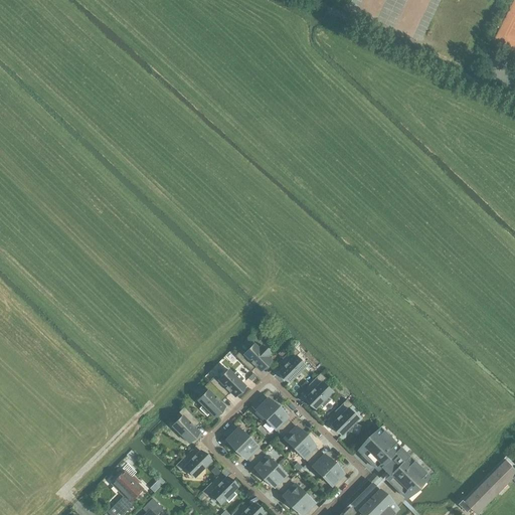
[(240,350),(235,356),(250,372),(254,367),(258,364),(263,369),(271,361),(267,357),(270,353),(262,345),(259,349),(253,344),(244,354),(240,350)]
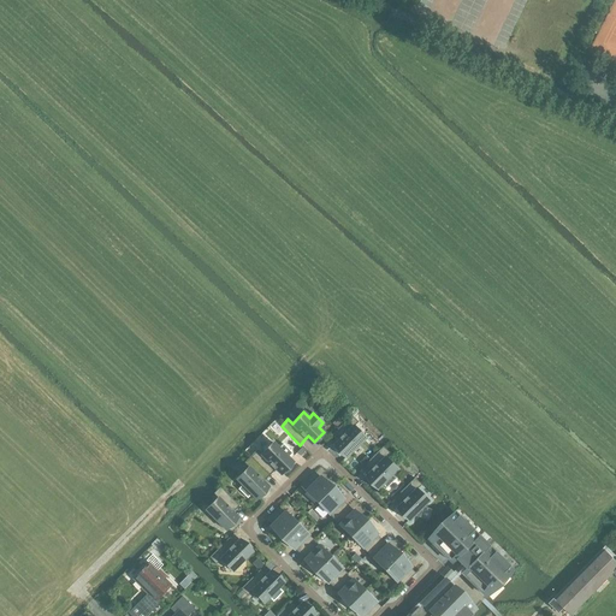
[(351,415),(332,434),(338,439),(341,443),(335,449),(345,458),(366,438),(354,426),(357,422),(351,415)]
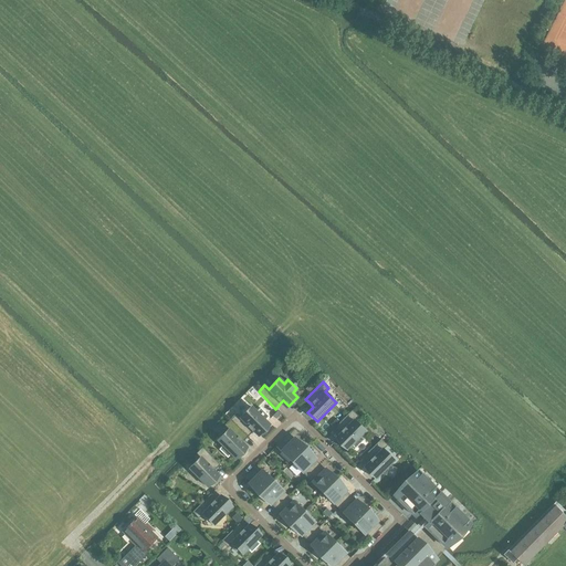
[(237,413),(230,419),(248,437),(252,431),(255,429),(261,435),(270,425),(264,420),(269,416),(260,408),(255,411),(251,407),(240,417),(237,413)]
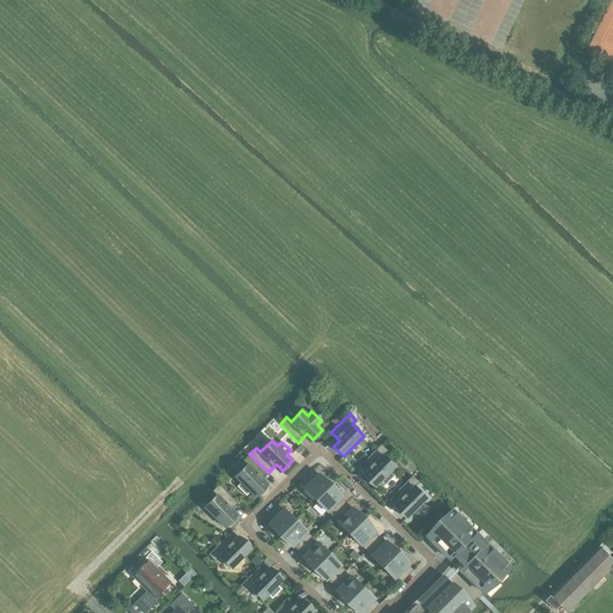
[(381,444),(362,463),(368,468),(371,472),(365,478),(375,487),(380,481),(384,486),(394,477),(389,473),(395,467),(383,455),(388,451),(381,444)]
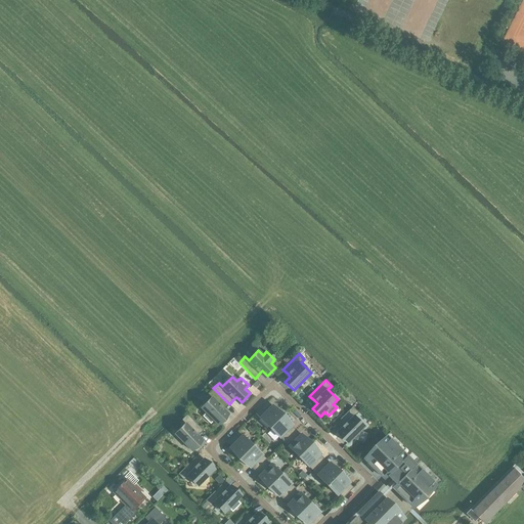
[(211,397),(201,407),(206,411),(203,416),(210,424),(214,420),(218,425),(226,417),(222,411),(225,408),(229,404),(213,388),(207,394),(211,397)]
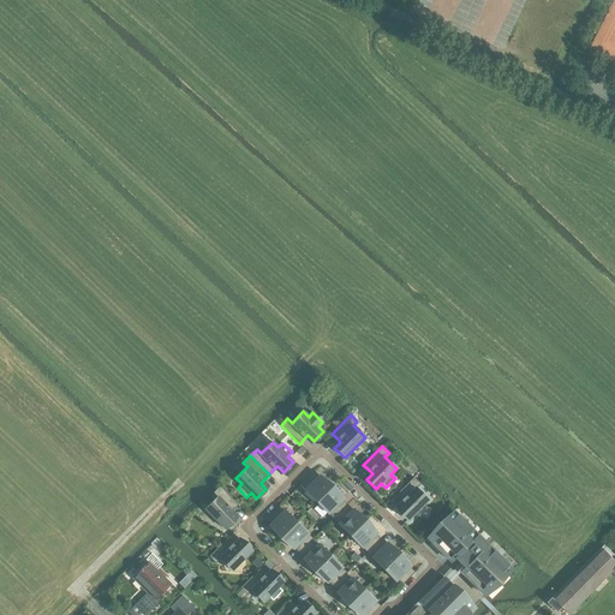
[(317,502),(332,487),(324,479),(323,481),(318,476),(316,479),(311,475),(300,485),(317,502)]
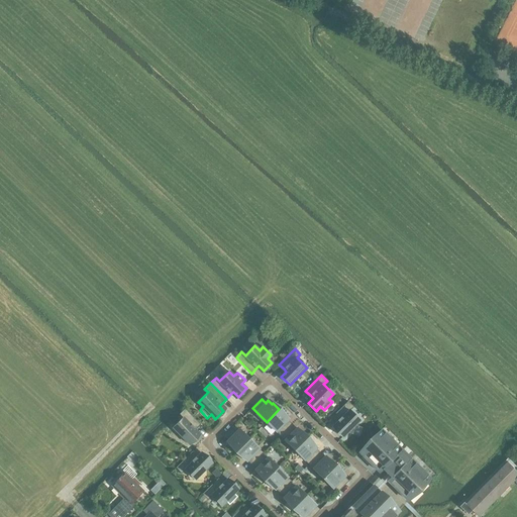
[(339,424),(334,429),(342,437),(359,420),(349,410),(353,407),(347,401),(336,413),(340,417),(336,421),(339,424)]
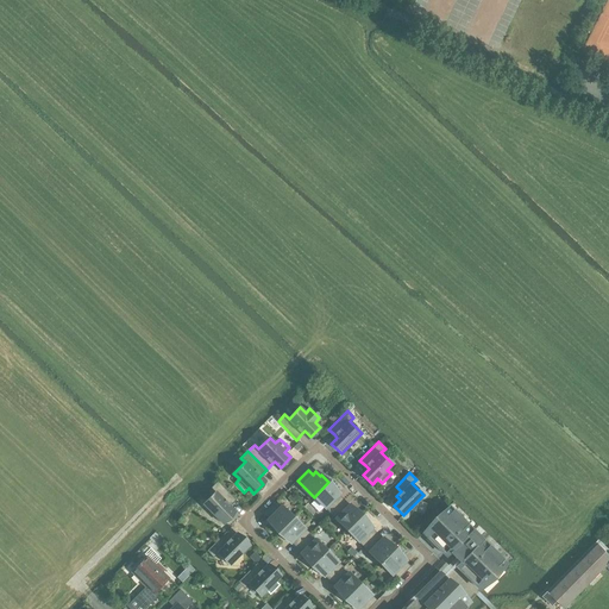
[(215,493),(203,503),(224,523),(233,514),(227,508),(231,506),(226,500),(231,495),(218,482),(211,488),(215,493)]
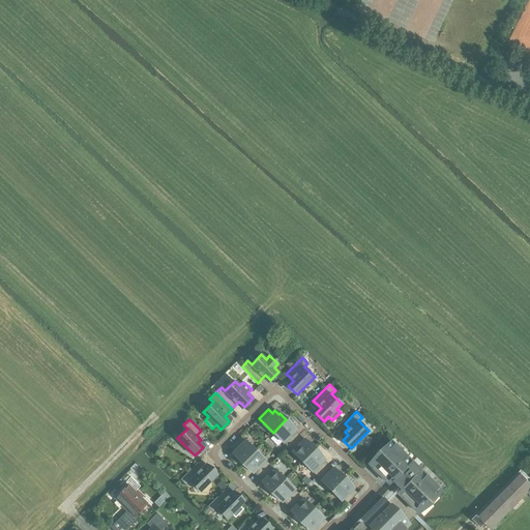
[(288,447),(297,438),(292,433),(295,431),(291,427),(292,425),(286,419),(273,433),(288,447)]
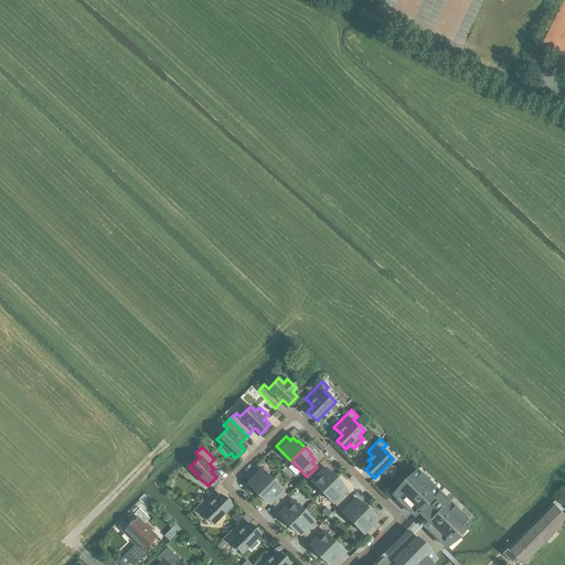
[(258,493),(273,480),(257,465),(247,475),(252,479),(248,481),(253,486),(252,487),(258,493)]
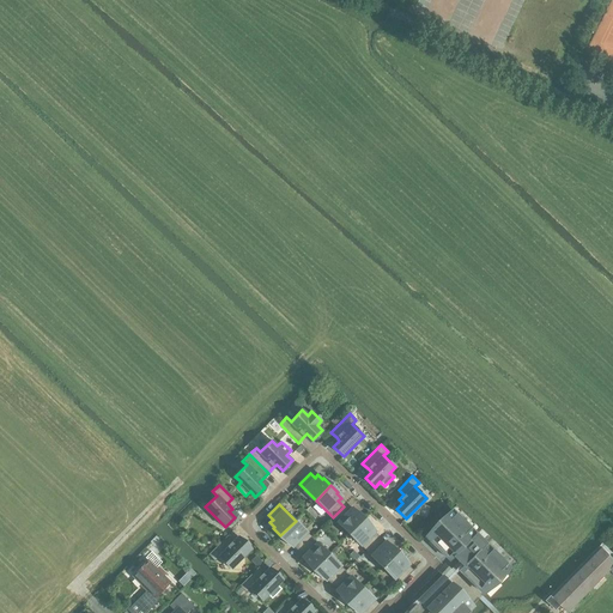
[(350,534),(364,519),(357,511),(356,513),(351,508),(349,511),(344,507),(333,517),(350,534)]
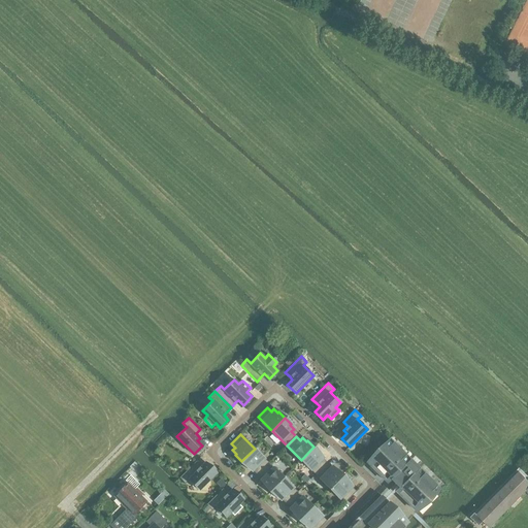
[(439,489),(389,438),(367,461),(388,483),(393,477),(400,486),(396,490),(417,512),(439,489)]
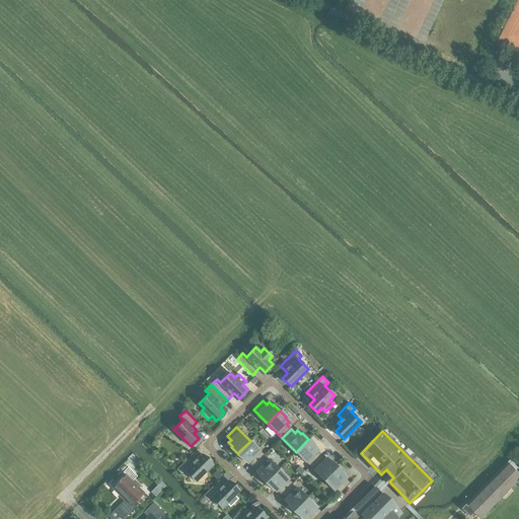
[(310,466),(319,457),(314,452),(317,450),(313,446),(314,445),(308,439),(296,452),(310,466)]
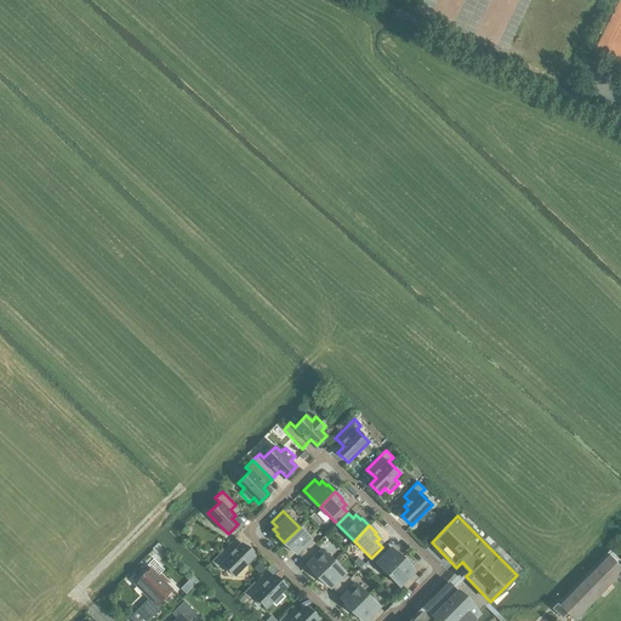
[(306,556),(317,545),(300,528),(284,542),(291,550),(292,548),(297,553),(300,550),(306,556)]
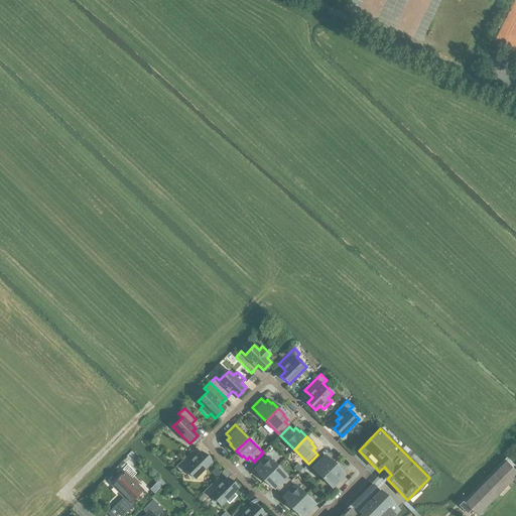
[(191,450),(175,467),(180,472),(184,469),(195,478),(212,462),(204,453),(199,458),(196,456),(191,450)]
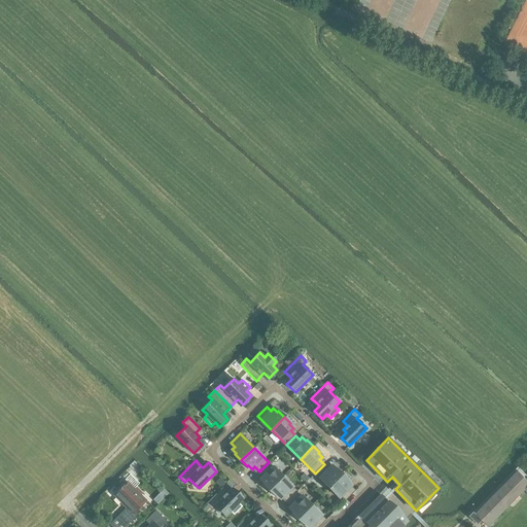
[(270,489),(283,477),(269,462),(259,471),(264,476),(260,478),(265,482),(264,483),(270,489)]
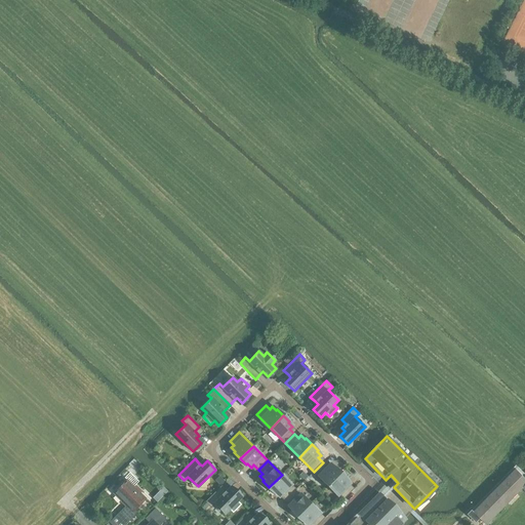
[(328,486),(340,473),(334,467),(333,468),(329,463),(327,467),(323,462),(314,472),(328,486)]
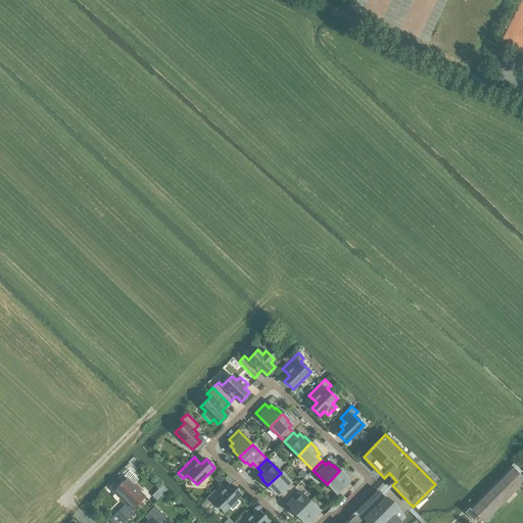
[(522,474),(515,467),(473,509),(471,508),(467,512),(475,520),(479,516),(485,522),(522,485),(522,486),(522,474)]
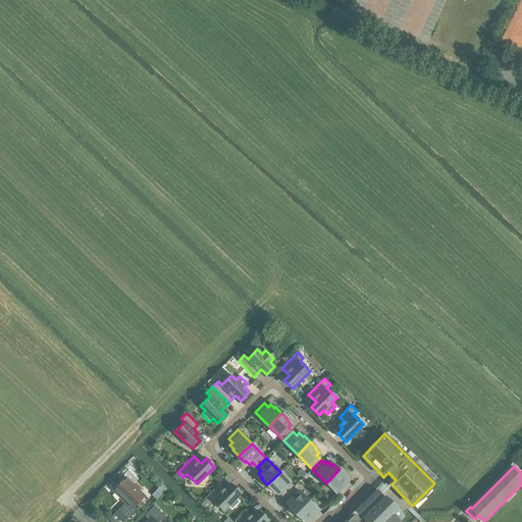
[(338,470),(326,483),(341,498),(350,488),(345,483),(348,481),(344,477),(345,476),(338,470)]
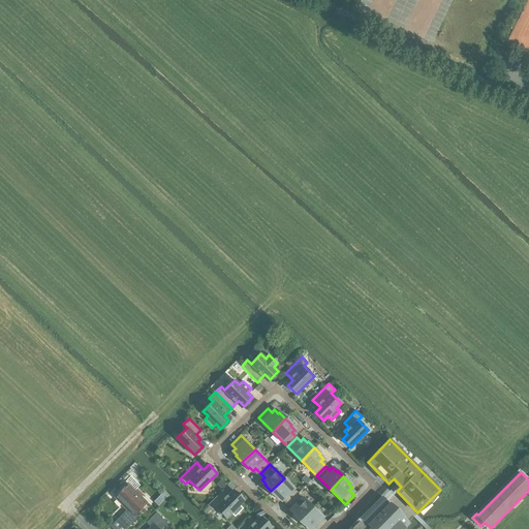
[(289,502),(299,493),(284,478),(271,491),(277,497),(278,496),(282,500),(284,497),(289,502)]
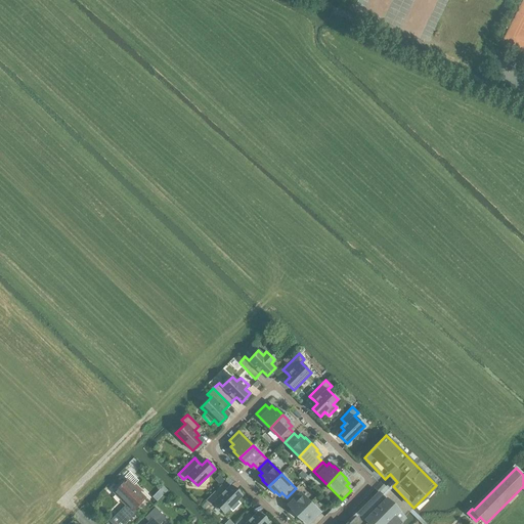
[(133,510),(145,497),(140,492),(141,490),(135,484),(133,486),(127,479),(113,492),(125,505),(118,513),(127,522),(136,513),(133,510)]
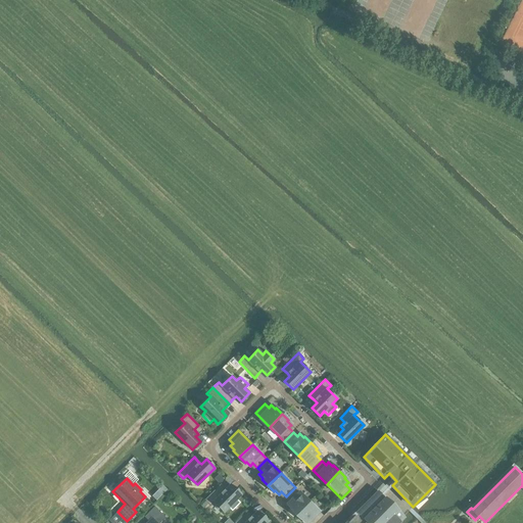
[(205,500),(200,505),(203,508),(207,503),(210,506),(214,502),(224,512),(229,507),(232,510),(239,503),(236,500),(241,494),(233,486),(228,490),(225,488),(221,483),(204,500),(205,500)]
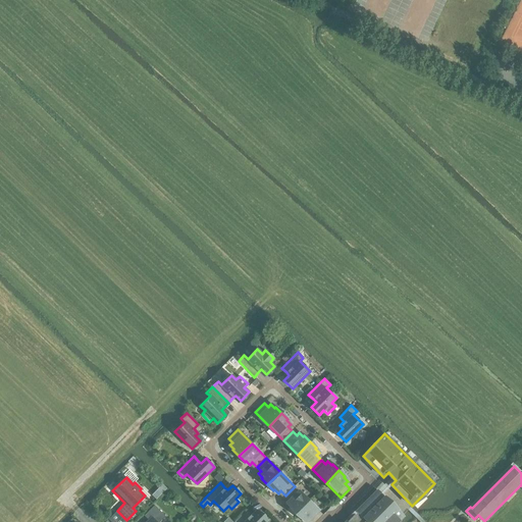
[(296,513),(309,501),(295,486),(285,496),(290,500),(286,502),(291,506),(290,507),(296,513)]
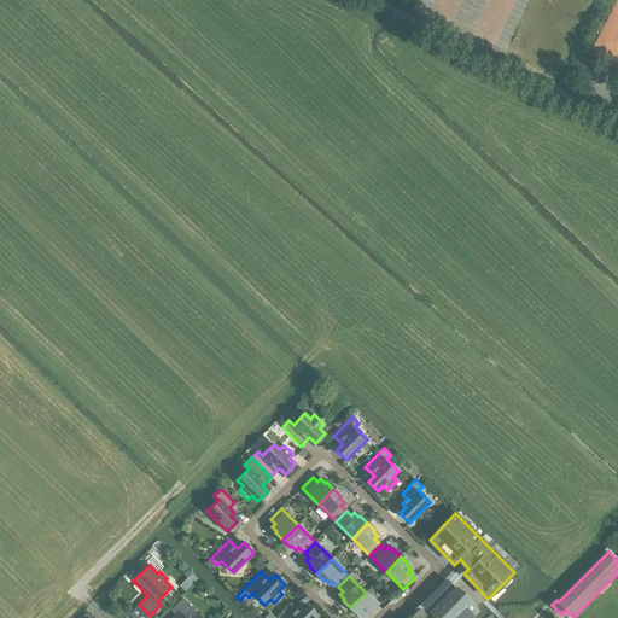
[(468,617),(477,610),(450,583),(425,608),(426,610),(417,617),(468,617)]
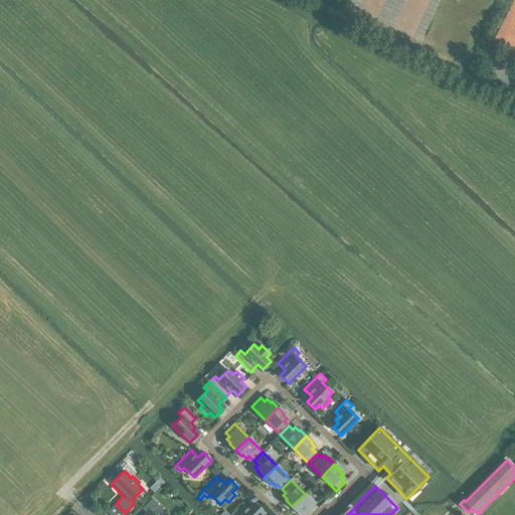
[(305,494),(292,506),(298,512),(299,511),(303,514),(305,512),(307,514),(311,514),(319,508),(305,494)]
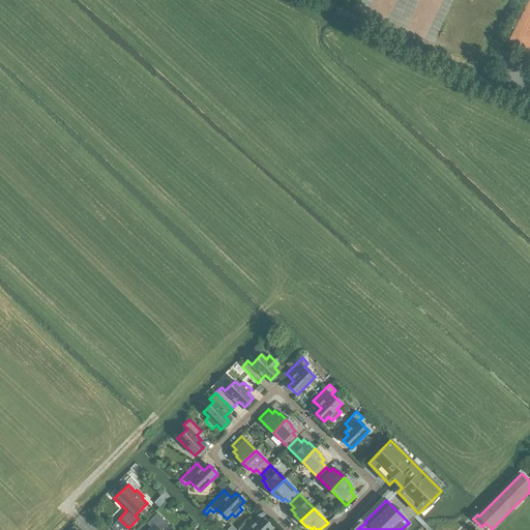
[(160,529),(168,524),(156,513),(146,524),(151,529),(150,529),(160,529)]
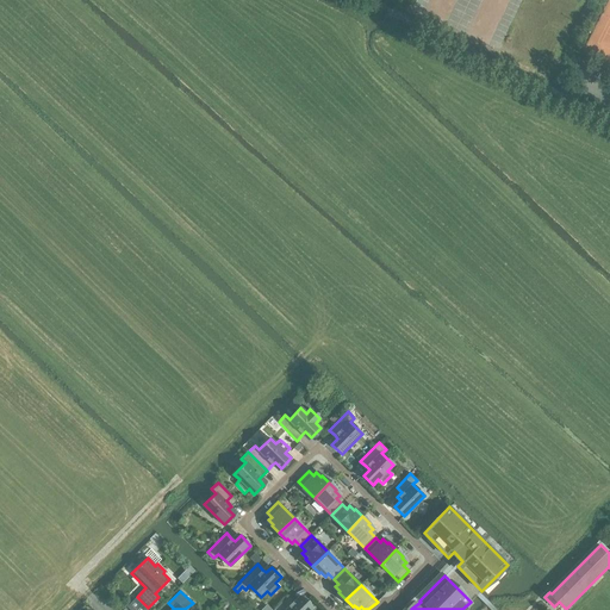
[(309,609),(312,608),(303,598),(299,595),(288,605),(284,601),(273,609),(309,609)]
